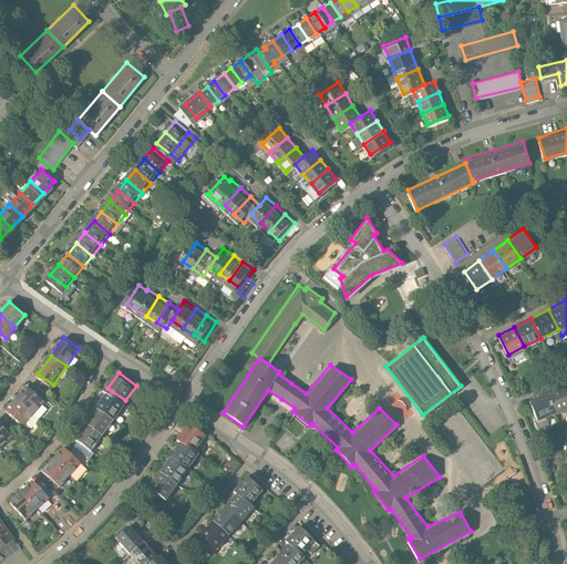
[(29,383),(19,396),(38,412),(49,400),(29,383)]
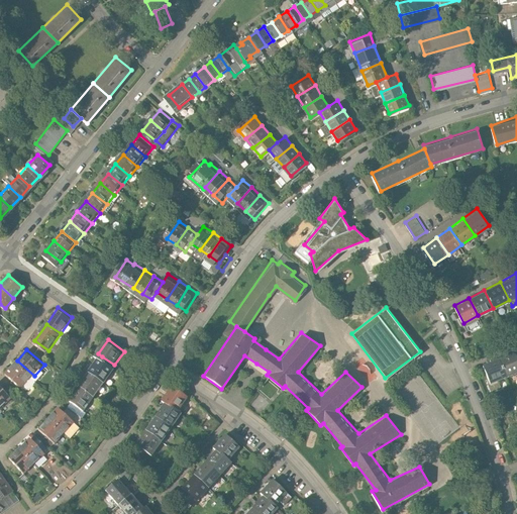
[(501,356),(508,375),(516,371),(516,355),(516,353),(515,350),(501,356)]
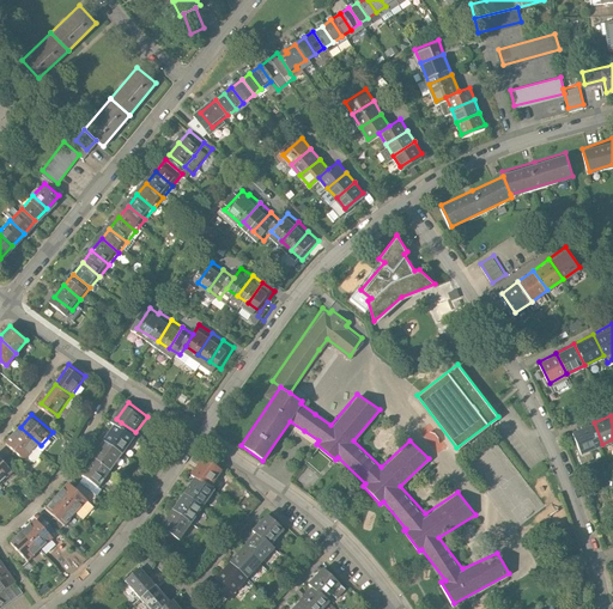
[(109,438),(128,452),(140,436),(135,432),(121,422),(109,438)]
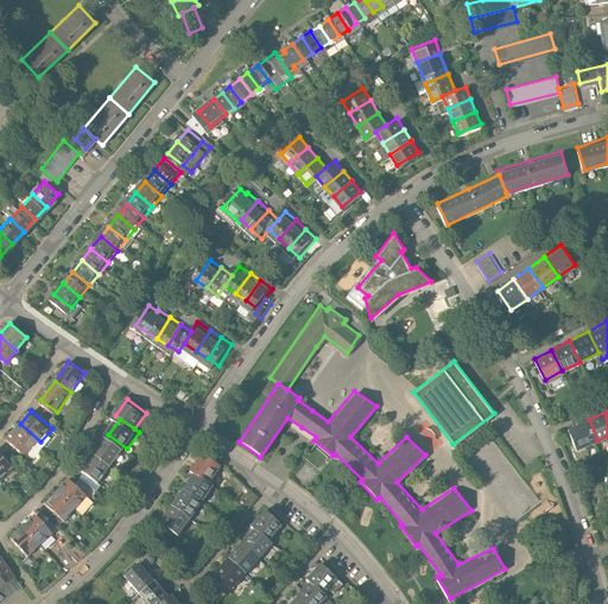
[(589,419),(569,427),(578,449),(597,440),(589,419)]
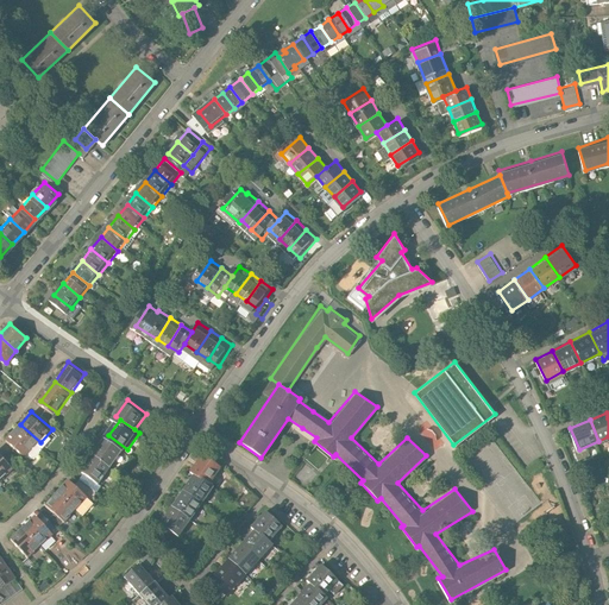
[(41,442),(20,424),(8,438),(29,455),(41,442)]
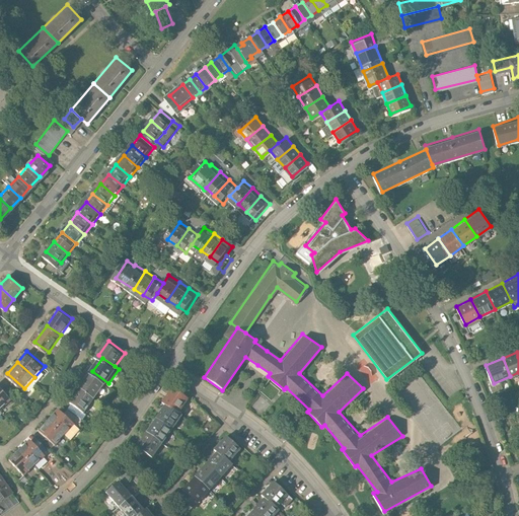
[(92,371),(82,385),(98,397),(108,383),(92,371)]
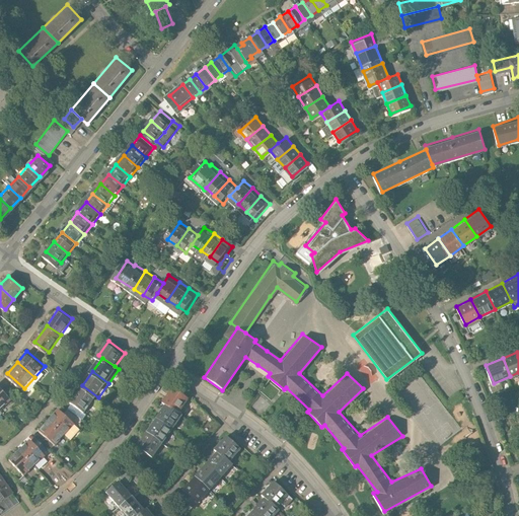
[(0,381),(0,403),(4,408),(15,397),(0,381)]
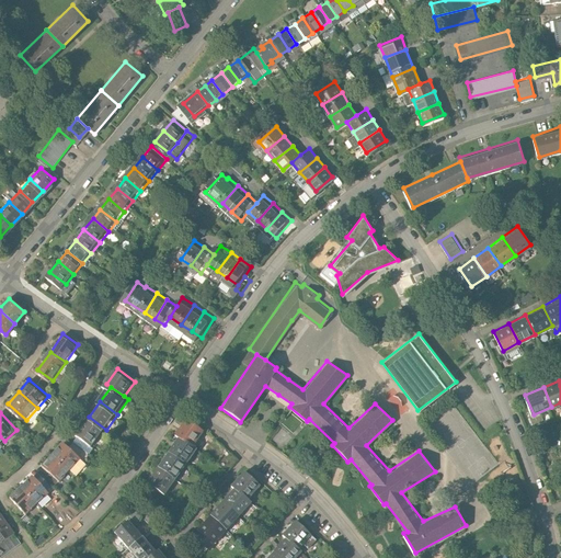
[(106,430),(89,417),(78,432),(95,445),(106,430)]
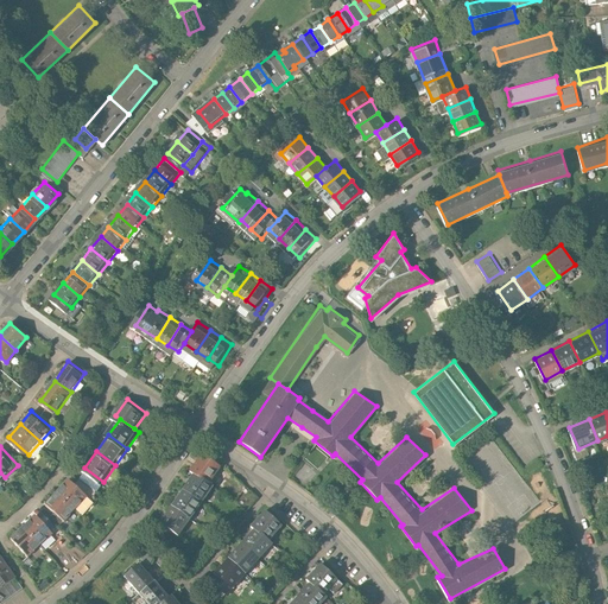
[(198,452),(187,470),(191,474),(207,483),(219,466),(198,452)]
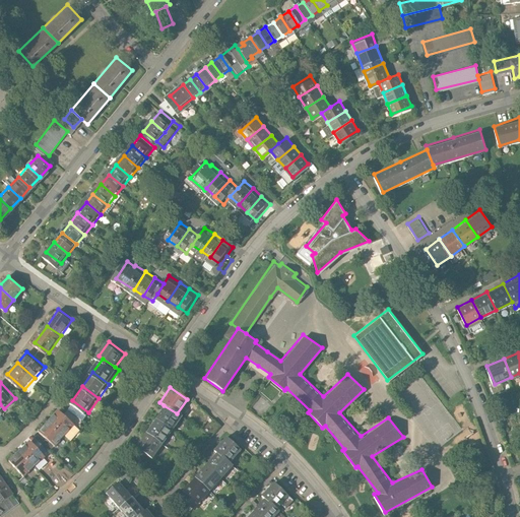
[(164,405),(154,419),(171,430),(180,415),(177,413),(164,405)]
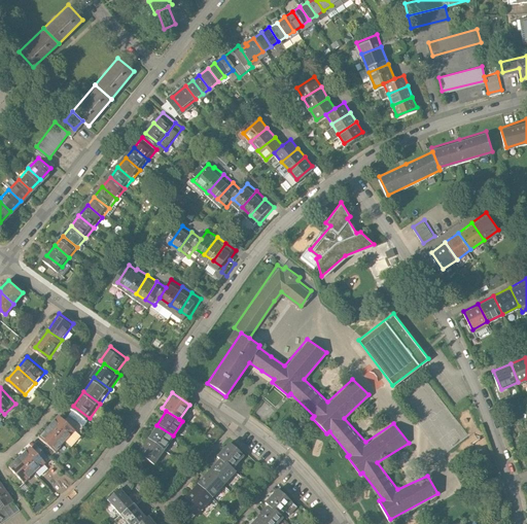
[(53,423),(70,440),(79,429),(63,413),(53,423)]
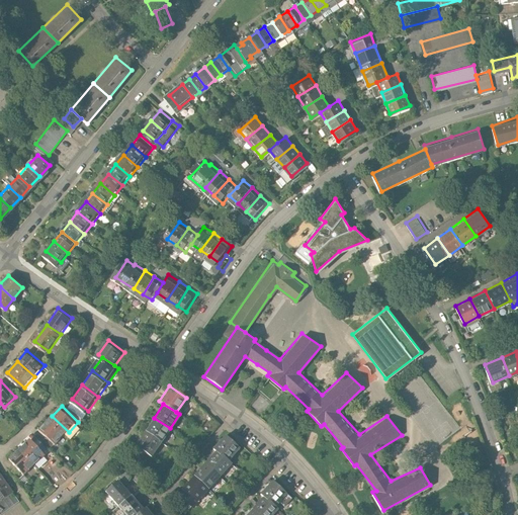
[(69,432),(52,416),(42,426),(59,442),(69,432)]
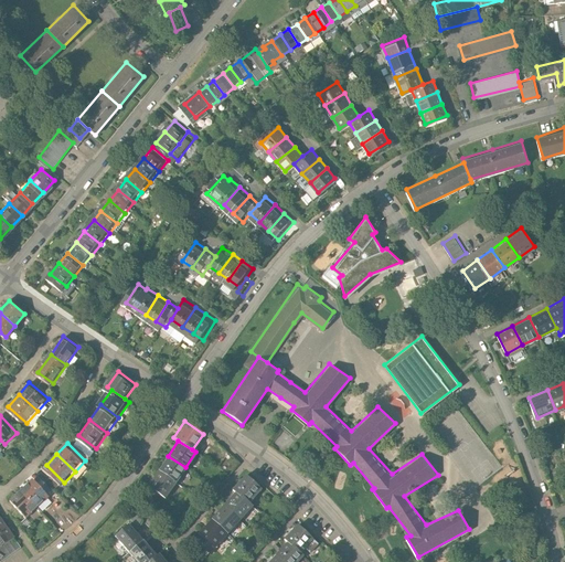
[(185,467),(168,456),(157,472),(174,483),(185,467)]
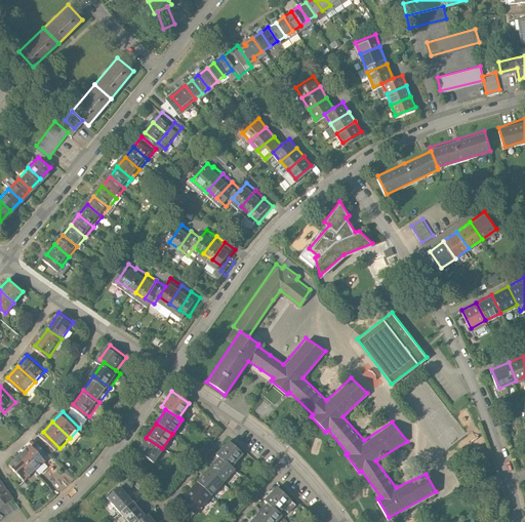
[(146,438),(136,451),(153,462),(162,448),(146,438)]
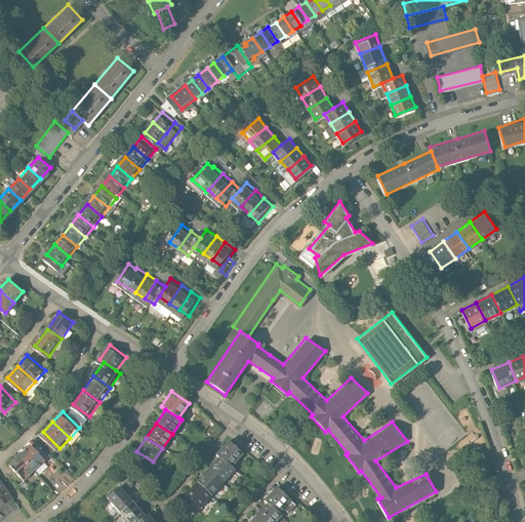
[(217,457),(229,467),(241,453),(227,441),(214,454),(217,457)]
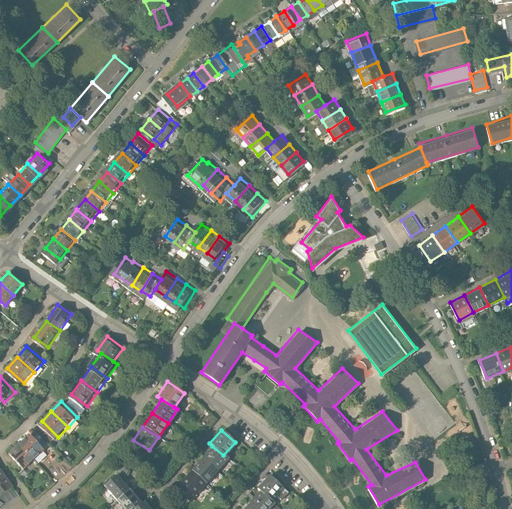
[(22,441),(37,457),(48,447),(32,431),(22,441)]
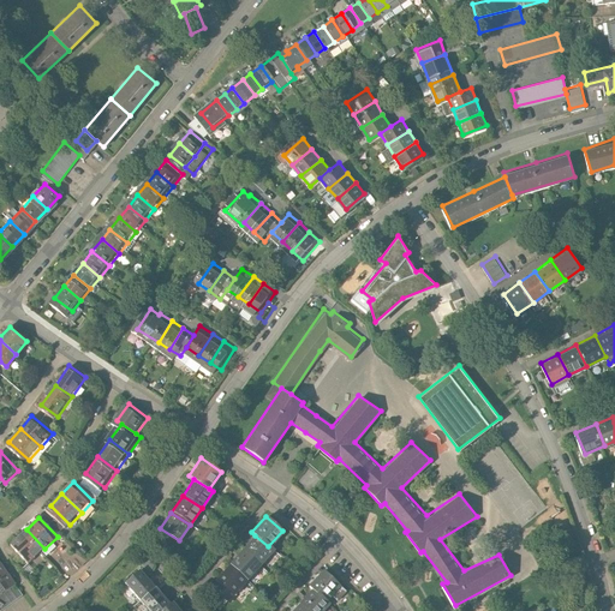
[(33,561),(45,549),(27,529),(13,541),(33,561)]
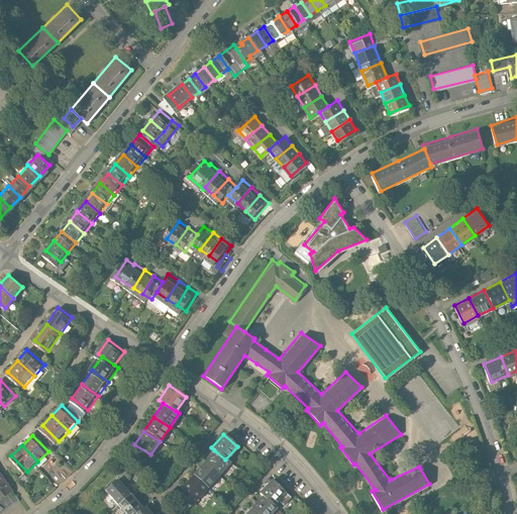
[(203,463),(218,476),(229,463),(225,459),(214,450),(203,463)]
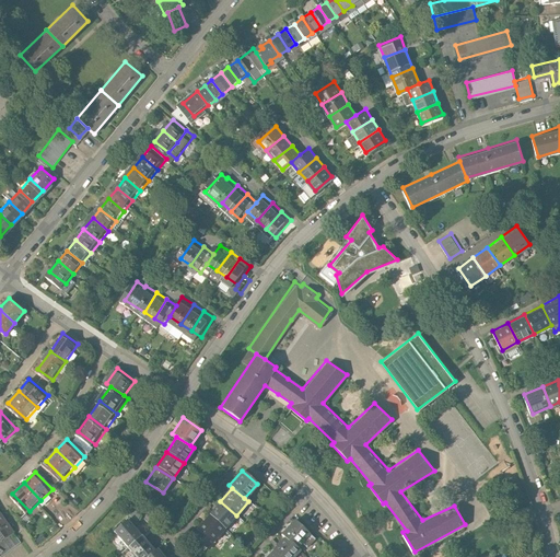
[(236,515),(220,501),(208,514),(224,529),(236,515)]
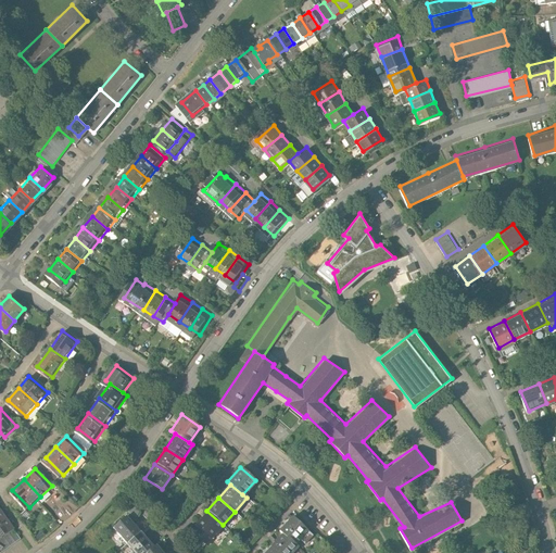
[(0,507),(0,506),(0,535),(14,525),(0,507)]
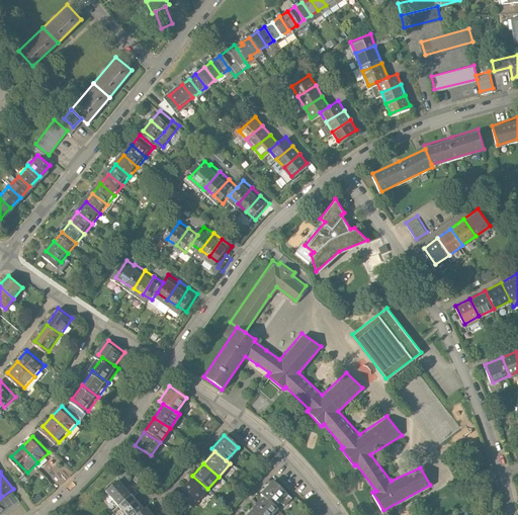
[(177,494),(191,506),(207,489),(192,476),(177,494)]
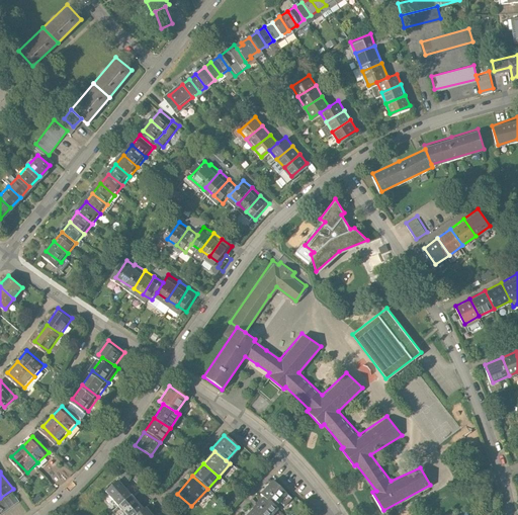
[(131,494),(118,480),(105,490),(118,505),(131,494)]
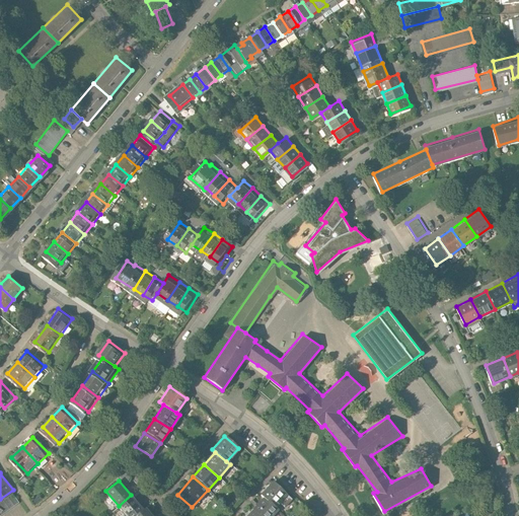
[(260,494),(262,496),(274,507),(286,494),(272,481),(260,494)]
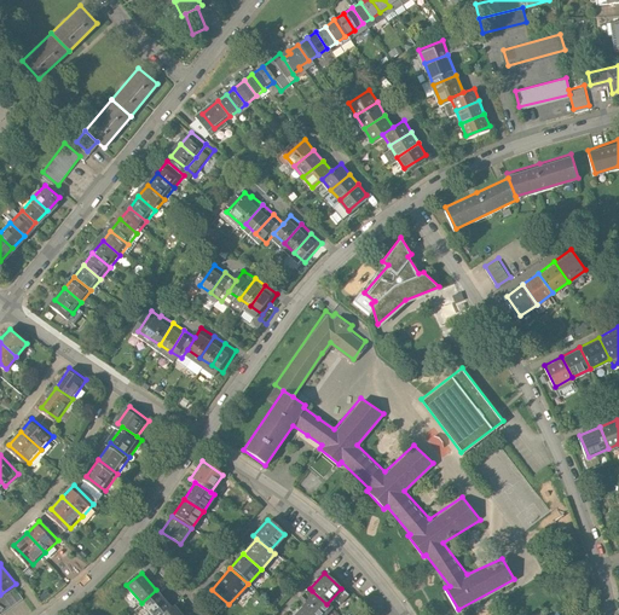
[(172,607),(156,590),(142,603),(151,614),(161,614),(172,607)]
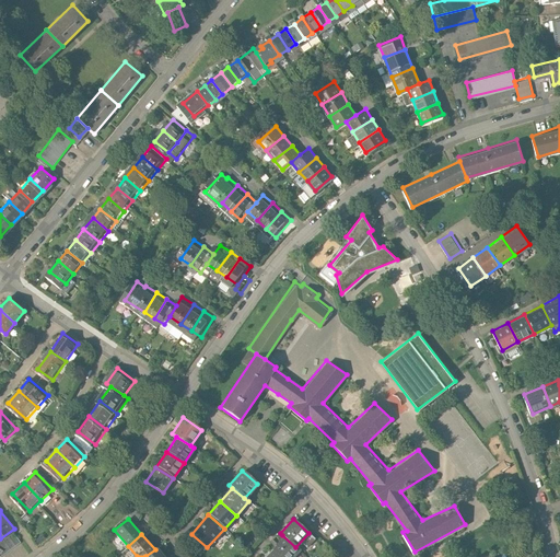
[(282,535),(270,548),(280,556),(291,556),(299,549),(295,547),(282,535)]
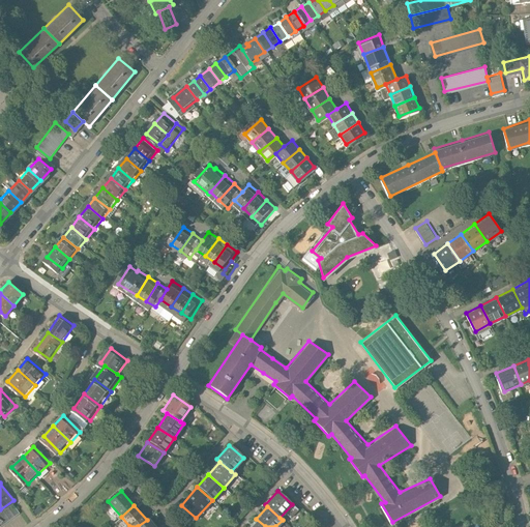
[(156,526),(149,518),(147,520),(138,526),(156,526)]
